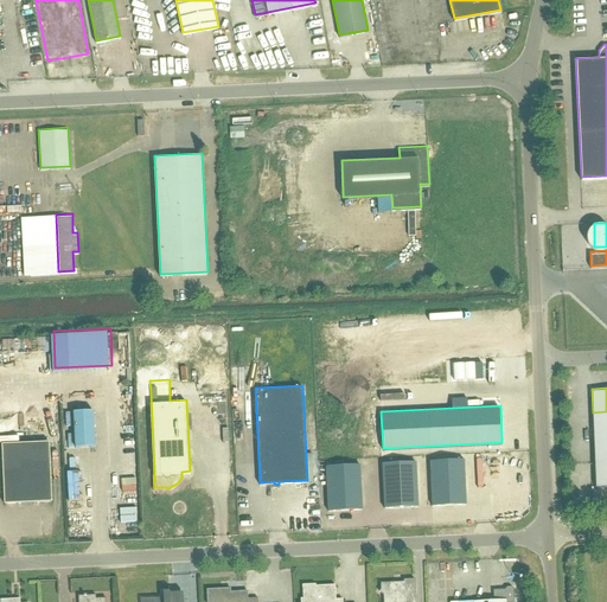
[(76,446),(95,444),(93,408),(74,409),(76,446)]
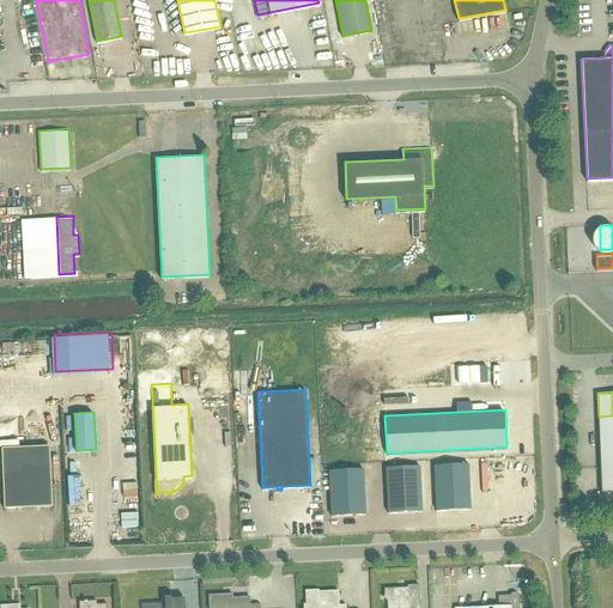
[(600,441),(612,439),(612,415),(599,417),(600,441)]
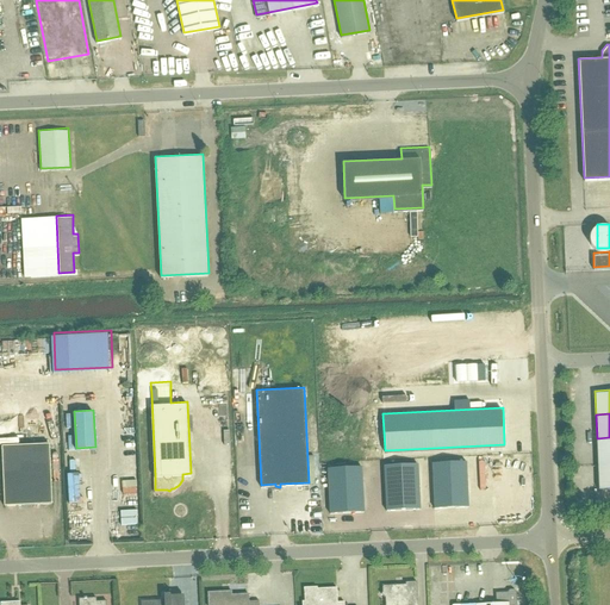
[(597,462),(609,461),(609,437),(597,438),(597,462)]
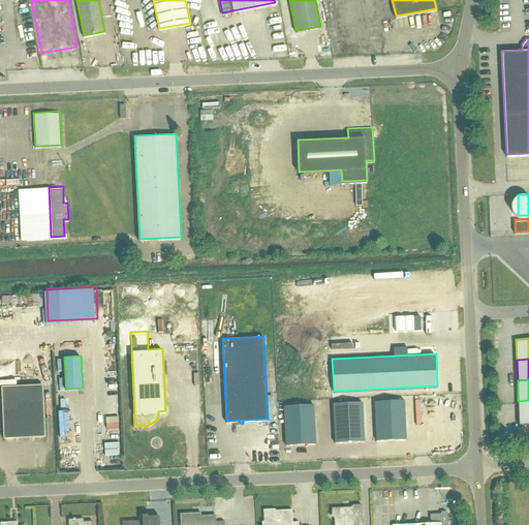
[(3,437),(44,435),(42,383),(1,384),(3,437)]
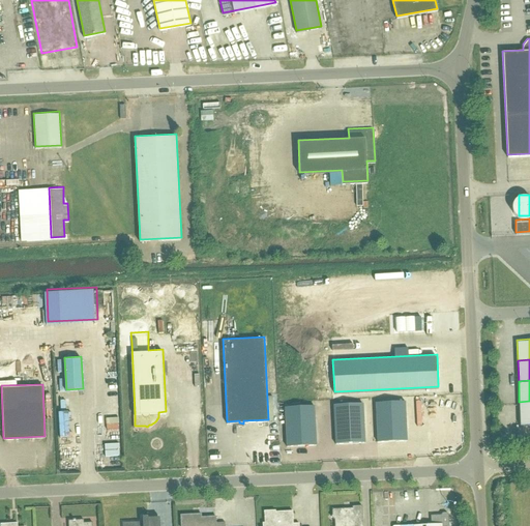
[(376,400),(377,440),(407,438),(405,399),(376,400)]
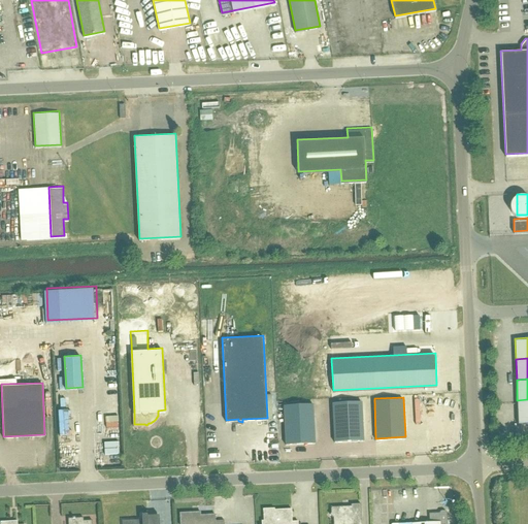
[(363,438),(361,399),(332,401),(334,439),(363,438)]
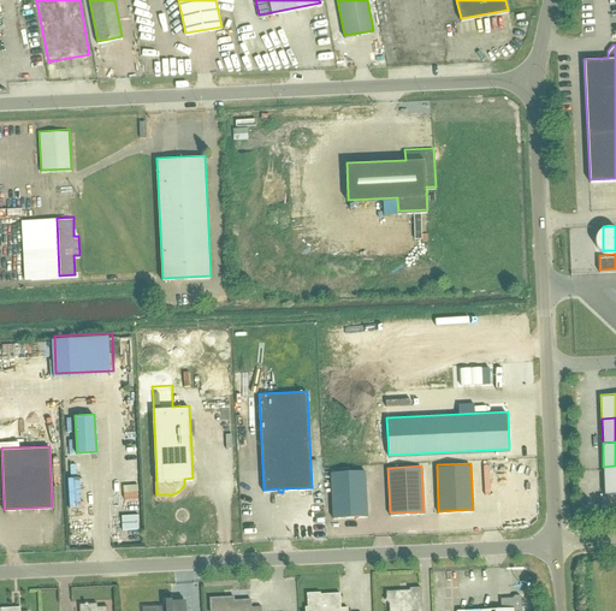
[(604,492),(615,491),(615,466),(603,467),(604,492)]
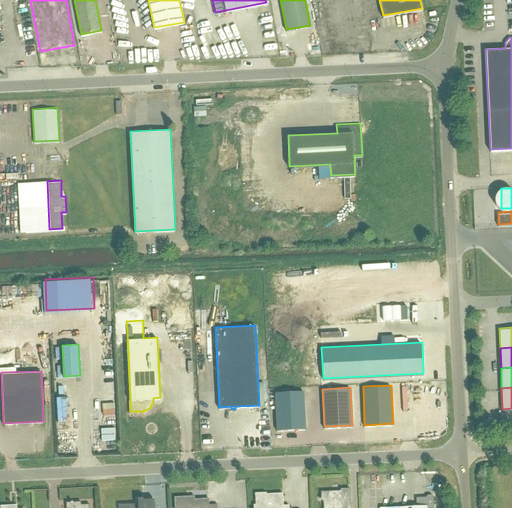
[(303,389),(275,391),(277,429),(305,427),(303,389)]
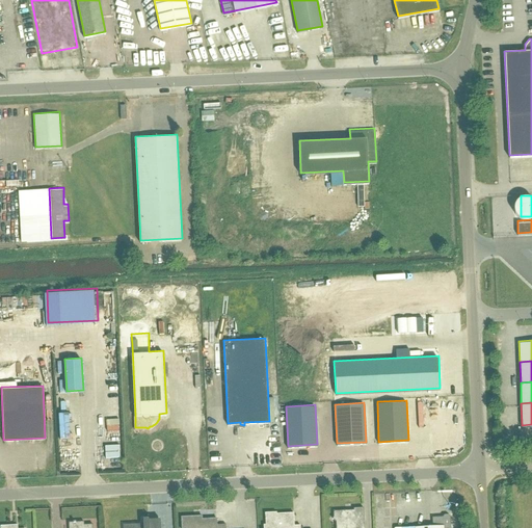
[(72,436),(70,411),(59,412),(61,437),(72,436)]
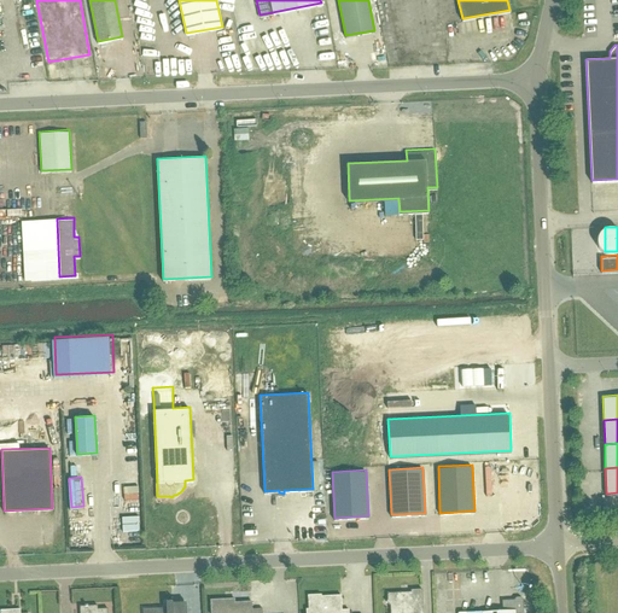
[(139,483),(124,483),(124,496),(140,495),(139,483)]
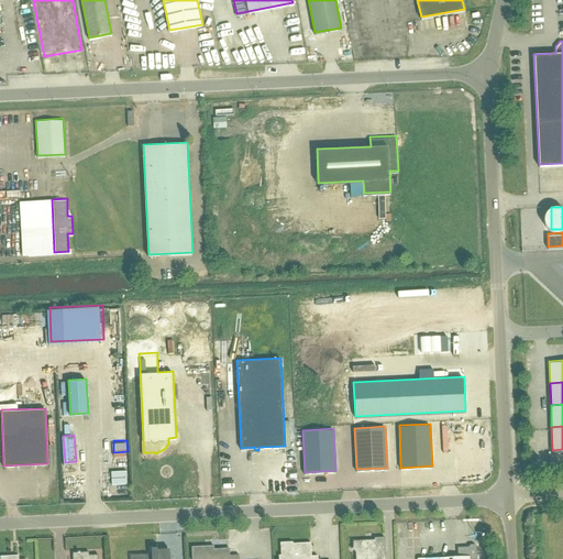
[(112,482),(129,481),(128,467),(111,468),(112,482)]
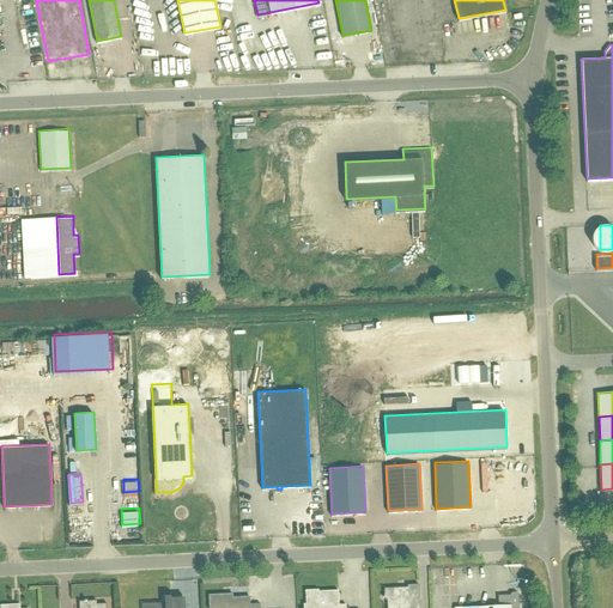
[(419,607),(419,582),(407,582),(407,587),(399,587),(398,584),(384,585),(384,593),(382,594),(387,597),(387,607),(419,607)]
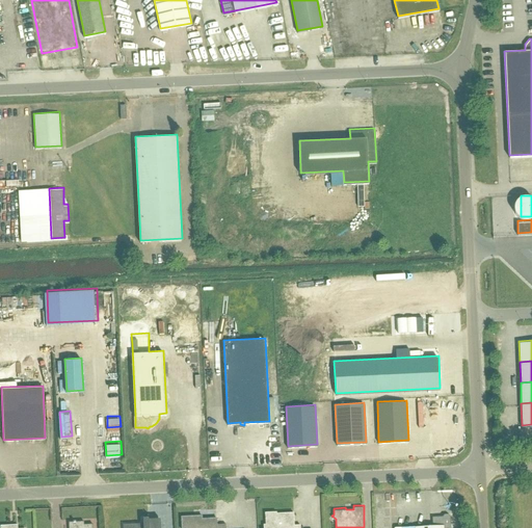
[(276,511),(276,509),(265,510),(266,522),(264,522),(264,527),(263,527),(262,527),(300,527),(300,523),(294,523),(293,510),(276,511)]
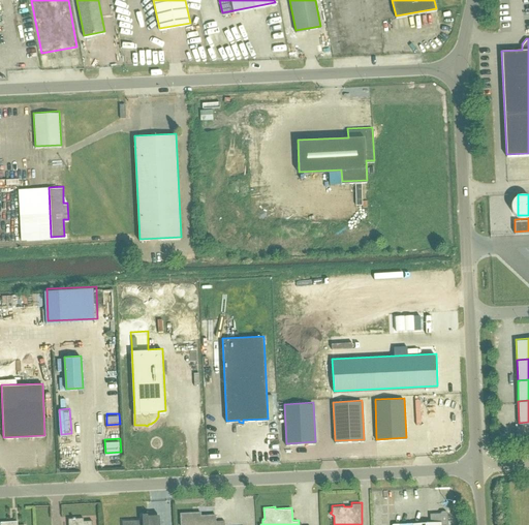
[(224,524),(224,519),(216,519),(215,513),(193,514),(193,511),(180,512),(181,524),(184,524),(183,524),(224,524)]
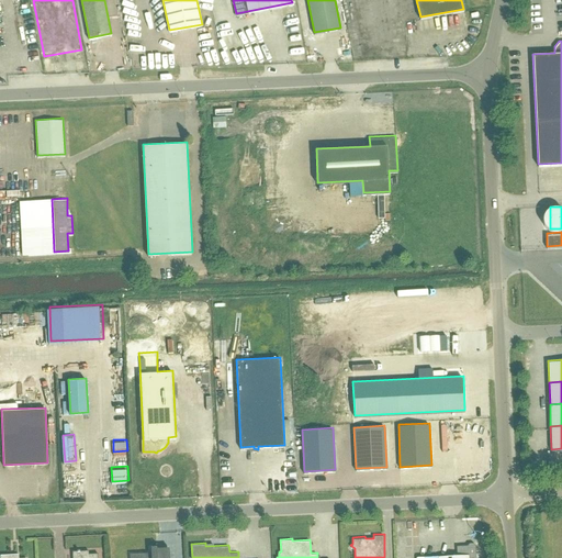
[(438,557),(475,557),(475,543),(457,544),(457,554),(438,555),(438,557)]
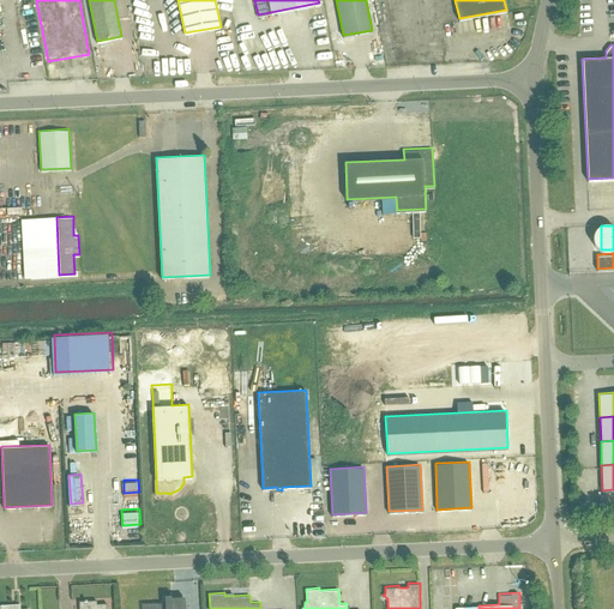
[(166,601),(144,602),(144,608),(184,608),(184,595),(172,595),(166,596),(166,601)]
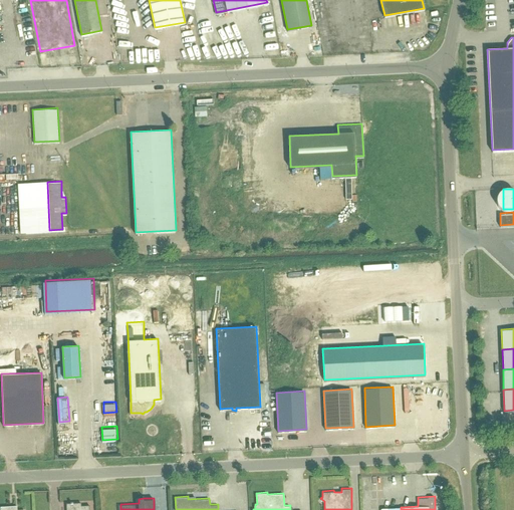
[(72,502),(72,501),(71,501),(71,502),(66,502),(66,509),(89,509),(89,504),(76,505),(76,502),(72,502)]
